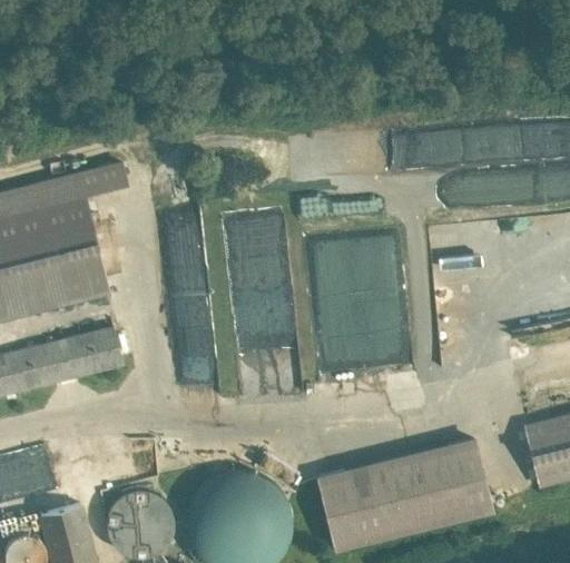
[(0,217),(82,196),(81,191),(127,180),(119,150),(0,179),(0,217)]
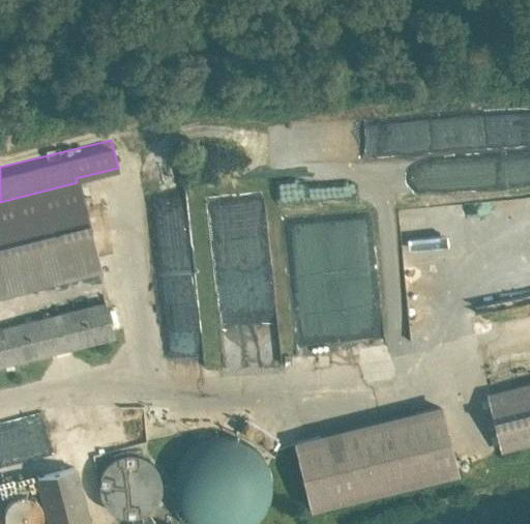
[(0,202),(0,299),(100,274),(77,182),(0,202)]
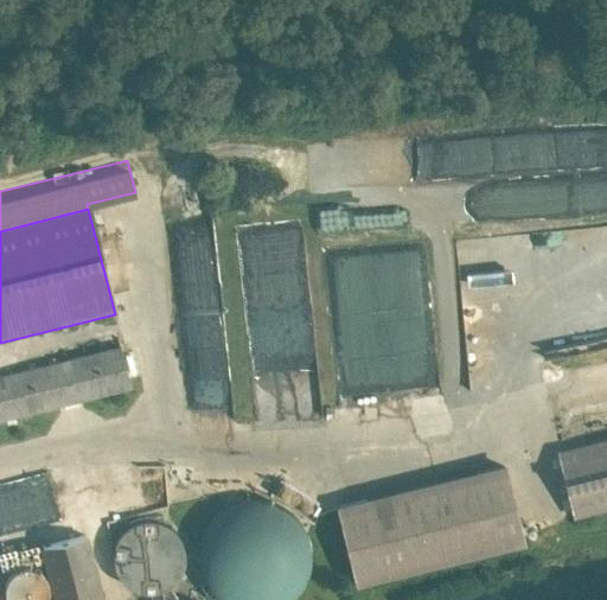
[(0,423),(131,390),(119,353),(0,382),(0,423)]
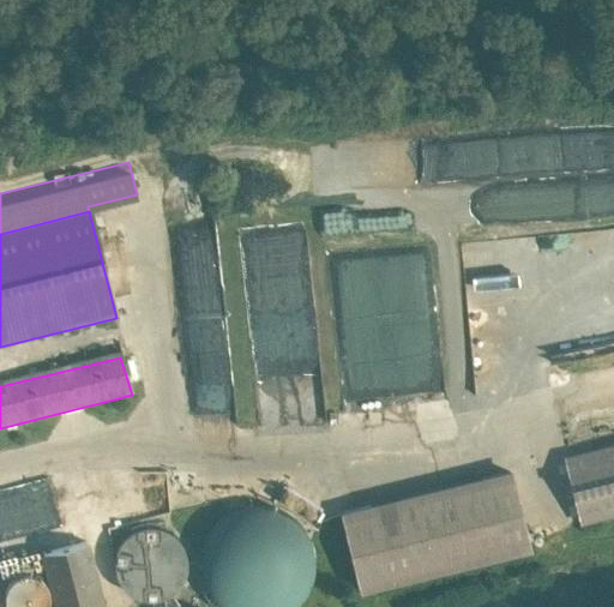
[(613,452),(566,464),(581,526),(613,517),(613,452)]
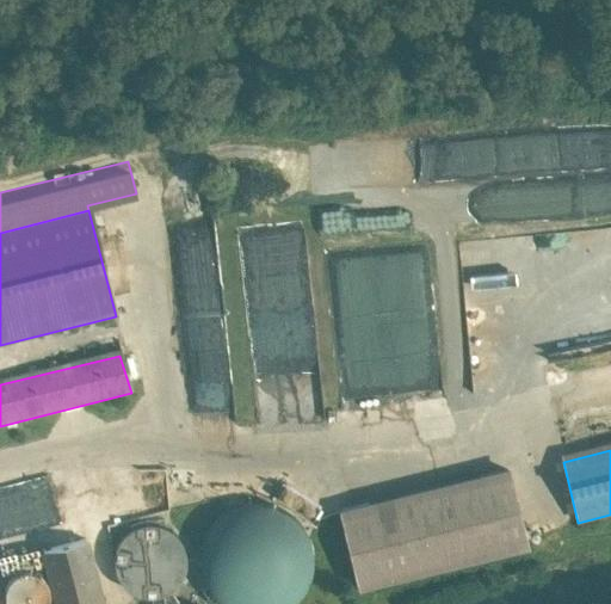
[(507,475),(340,517),(358,591),(525,550),(507,475)]
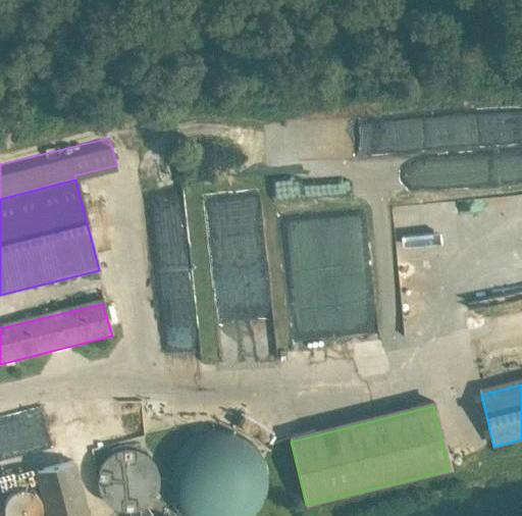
[(214,436),(209,437),(203,439),(198,442),(194,445),(189,448),(185,452),(181,456),(178,461),(176,466),(174,471),(173,477),(173,482),(173,488),(174,494),(176,500),(178,505),(181,509),(185,514),(186,515),(256,515),(259,511),(262,506),(265,501),(267,495),(268,489),(268,483),(268,477),(267,472),(265,466),(263,461),(260,456),(256,452),(252,448),(248,444),(243,441),(238,439),(231,436),(226,435),(220,435),(214,436)]
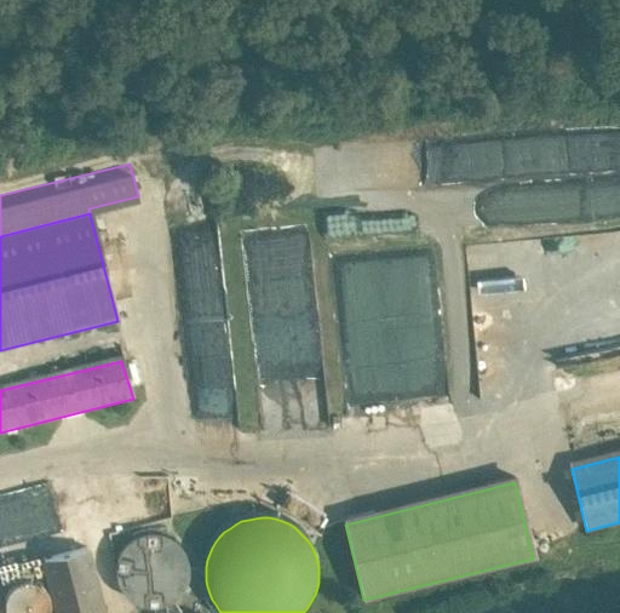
[(132,603),(143,608),(154,611),(166,608),(176,602),(184,594),(189,583),(190,571),(188,560),(182,549),(173,542),(161,537),(149,536),(136,539),(126,546),(119,557),(115,571),(116,583),(122,595),(132,603)]
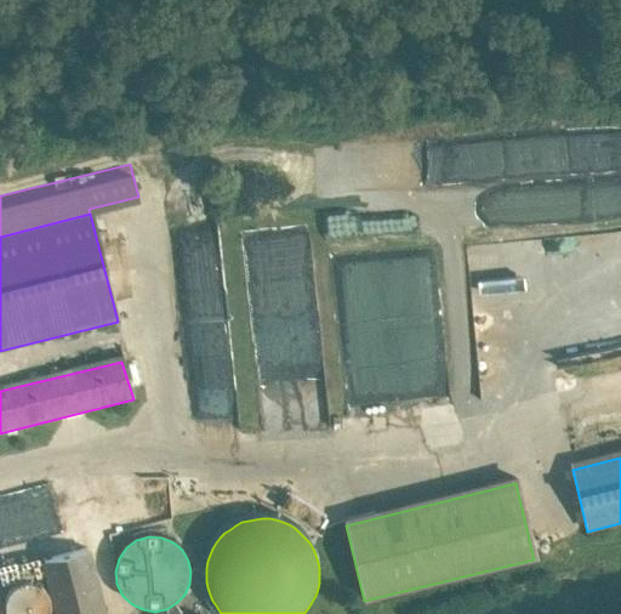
[(102,613),(86,553),(44,564),(56,613),(102,613)]
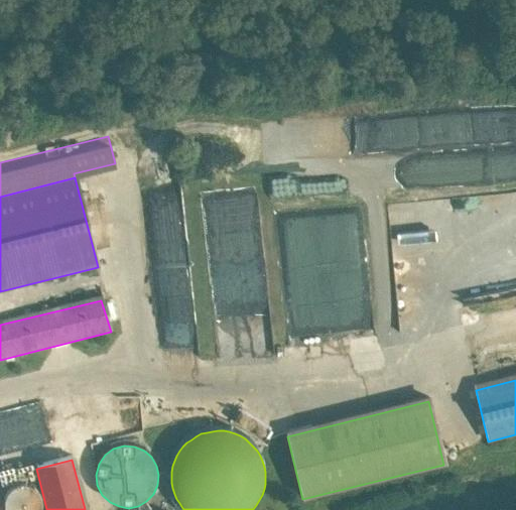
[(27,487),(22,486),(19,487),(16,487),(12,489),(10,491),(7,493),(5,496),(4,499),(4,501),(3,503),(3,506),(3,509),(42,509),(42,506),(42,503),(41,501),(41,499),(39,495),(37,492),(35,491),(33,489),(30,488),(27,487)]
